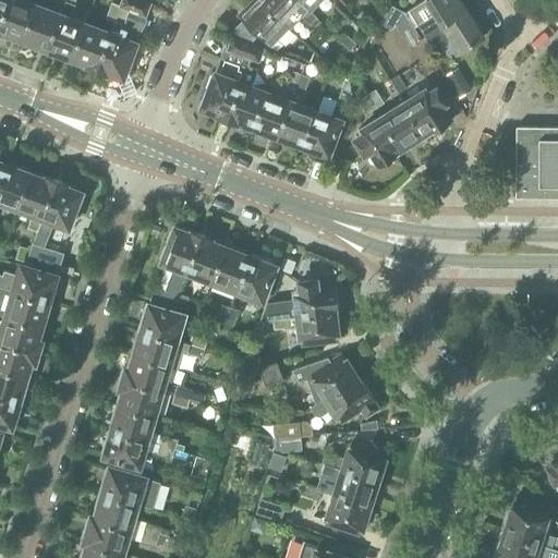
[(0,0),(0,27),(10,0),(0,0)]
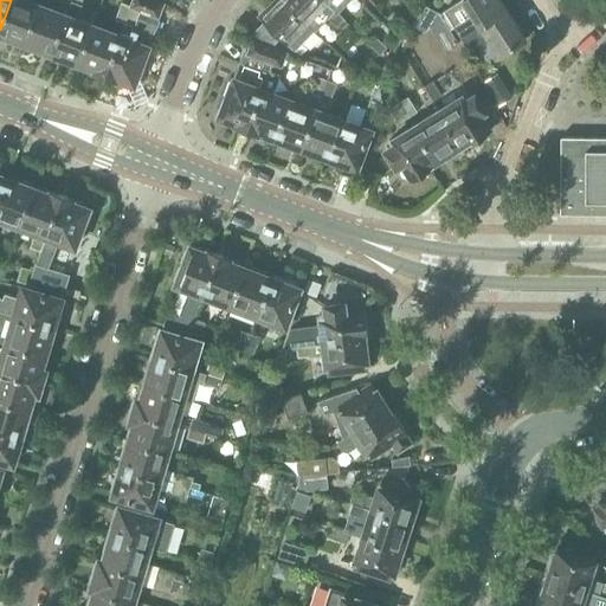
[(27,44),(42,6),(26,0),(11,0),(0,30),(0,33),(26,43),(27,44)]
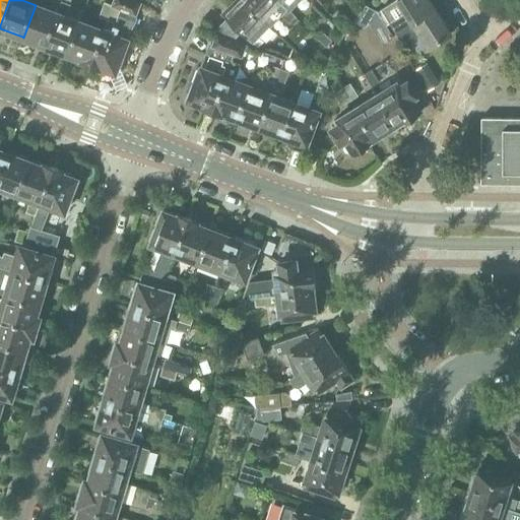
[(105,28),(105,30),(91,67),(99,70),(99,69),(108,72),(109,70),(111,71),(111,70),(118,67),(130,31),(131,31),(137,18),(136,16),(142,2),(136,0),(113,0),(112,4),(114,5),(109,20),(105,28)]
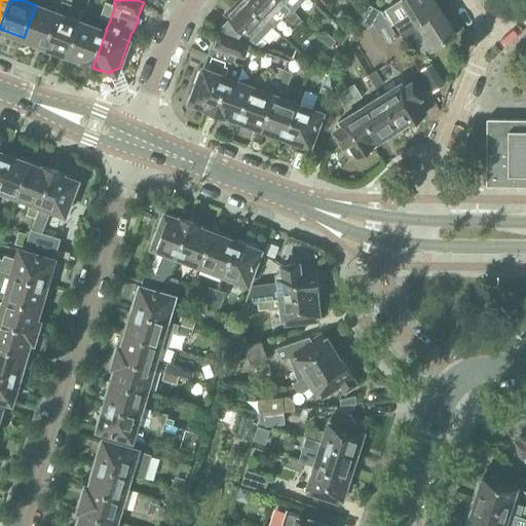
[(273,27),(245,0),(235,0),(231,5),(233,7),(227,14),(230,17),(218,31),(238,39),(246,32),(257,43),(258,42),(265,35),(273,27)]
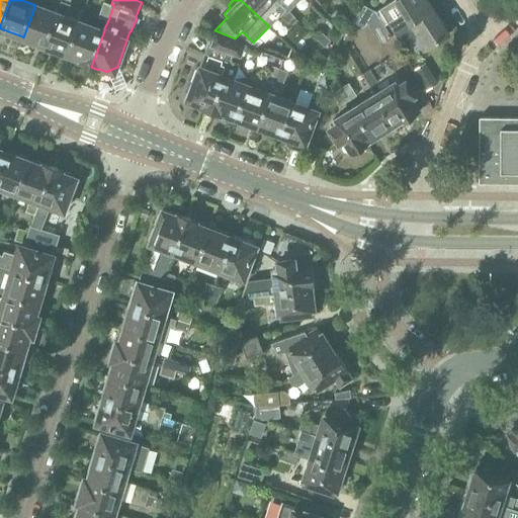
[(283,6),(278,1),(277,0),(241,0),(269,26),(270,27),(280,16),(286,23),(293,16),(286,9),(283,6)]
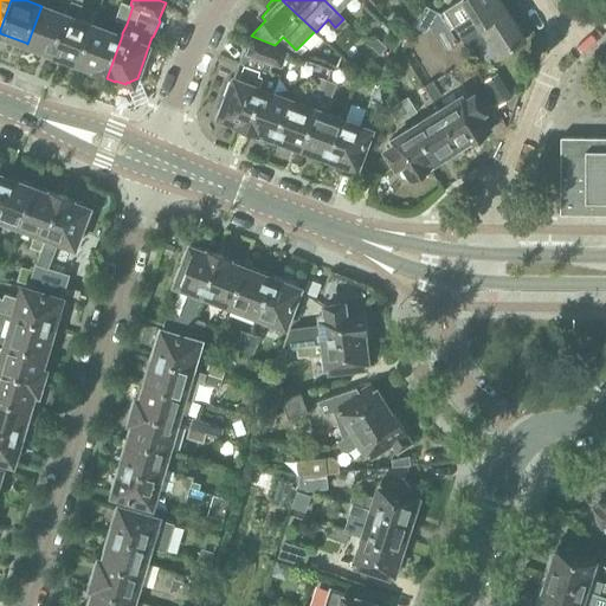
[(346,0),(324,0),(326,1),(331,7),(335,11),(346,0)]
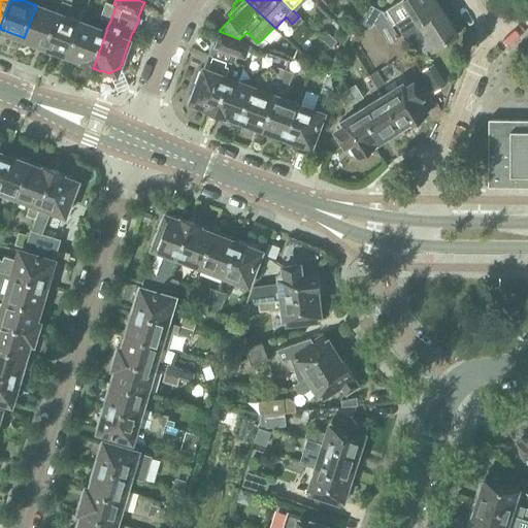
[(401,34),(410,28),(420,23),(442,8),(436,0),(401,0),(387,10),(401,34)]
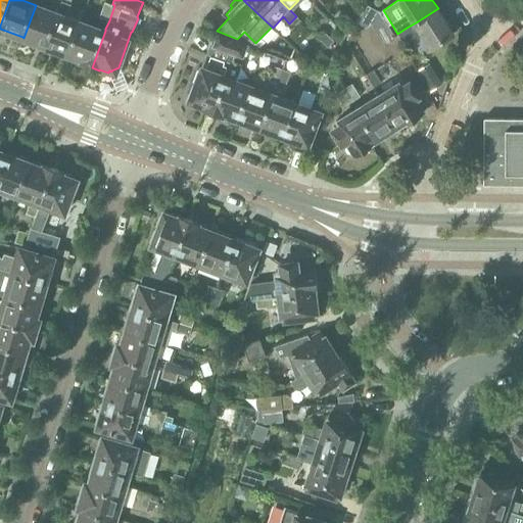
[(46,46),(69,54),(82,22),(66,16),(70,4),(69,4),(62,1),(58,13),(46,46)]
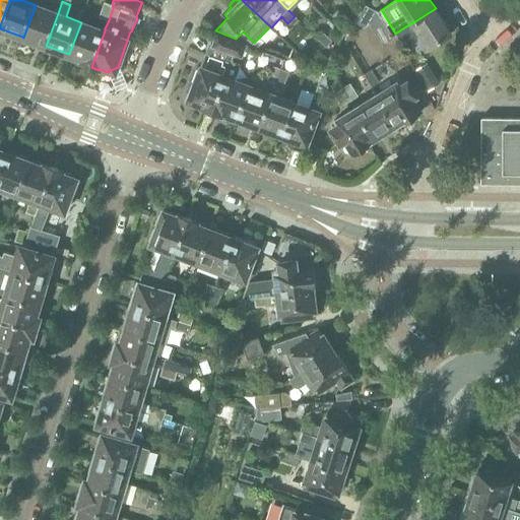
[(105,2),(99,16),(109,20),(114,5),(112,4),(105,2)]
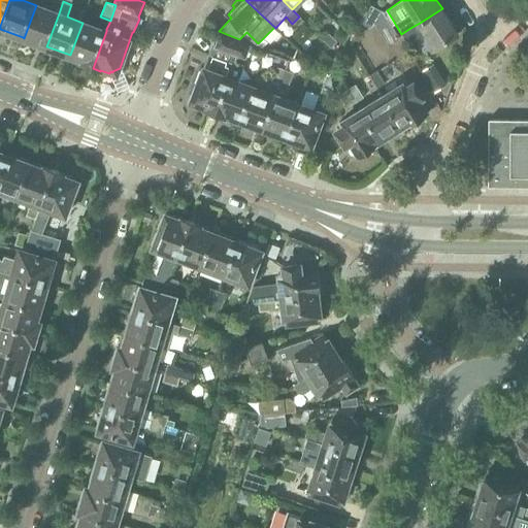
[(46,46),(59,13),(58,13),(36,5),(24,38),(46,46)]
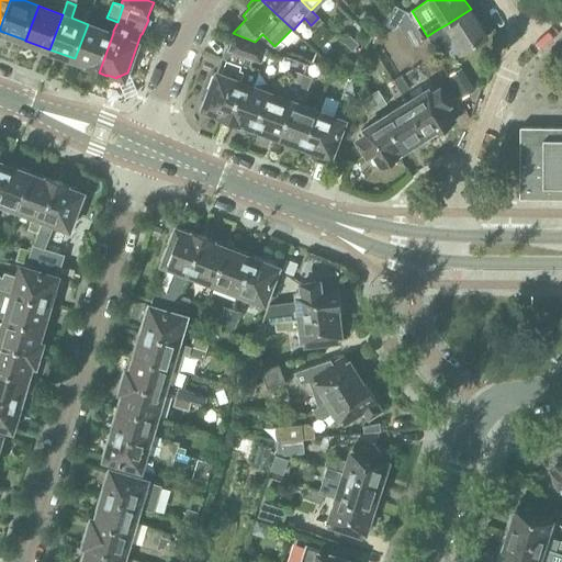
[(400,27),(412,19),(408,13),(396,6),(382,26),(392,32),(400,27)]
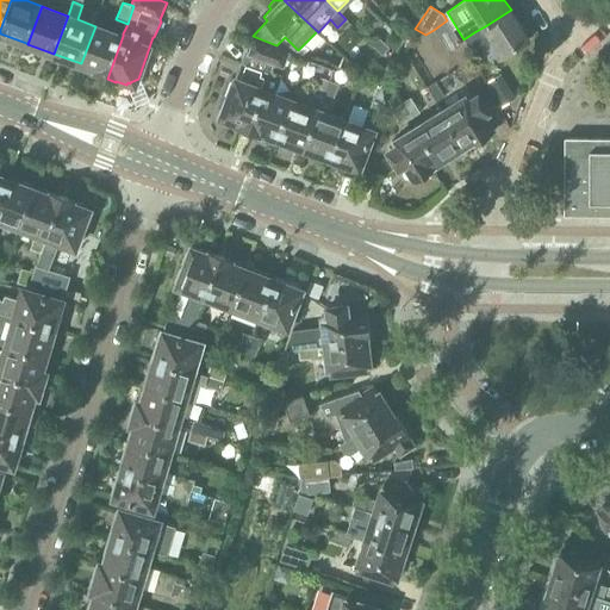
[(474,32),(464,39),(473,53),(493,39),(504,55),(529,38),(511,10),(485,26),(474,32)]
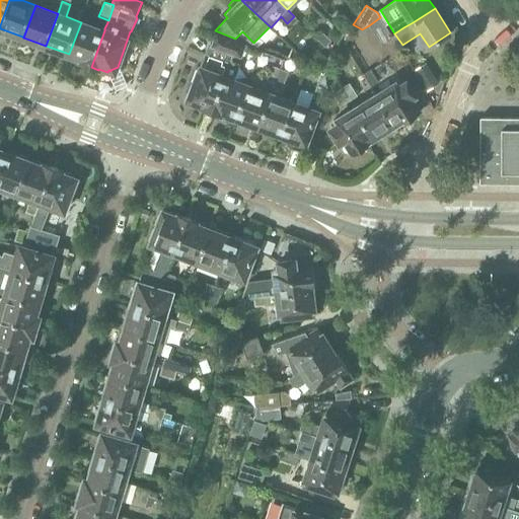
[(380,17),(369,25),(382,45),(393,38),(380,17)]
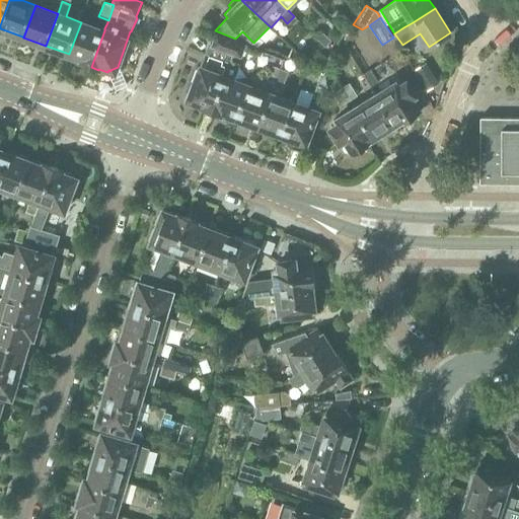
[(81,22),(69,54),(82,59),(80,63),(91,67),(104,30),(81,22)]
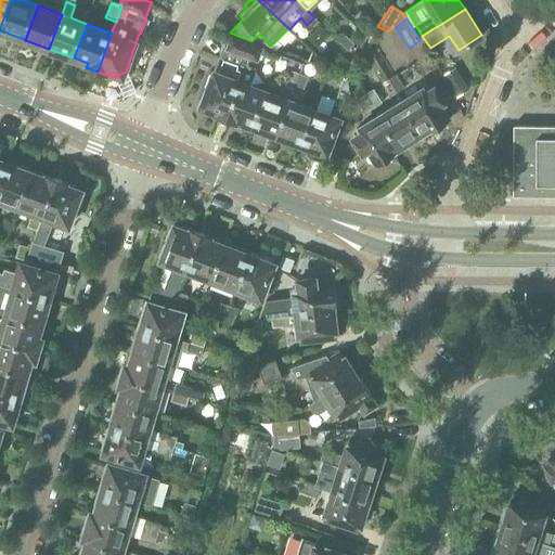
[(348,51),(355,43),(345,35),(338,41),(348,51)]
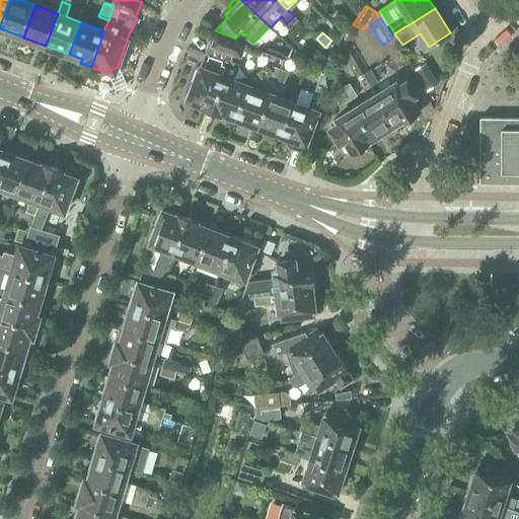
[(192,83),(188,93),(191,94),(190,96),(191,96),(193,101),(195,102),(194,104),(203,107),(202,108),(211,113),(230,62),(230,63),(234,54),(241,57),(245,46),(216,34),(212,46),(210,45),(201,68),(200,71),(197,70),(193,82),(192,81),(191,83),(192,83)]
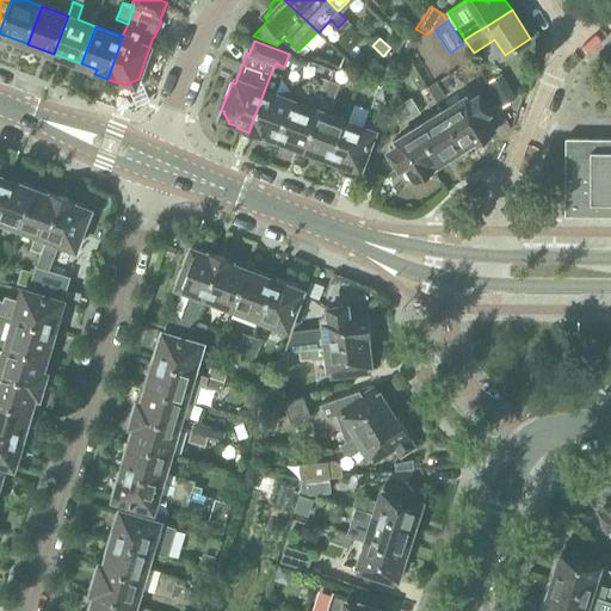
[(378,61),(365,75),(371,78),(382,84),(389,72),(378,61)]
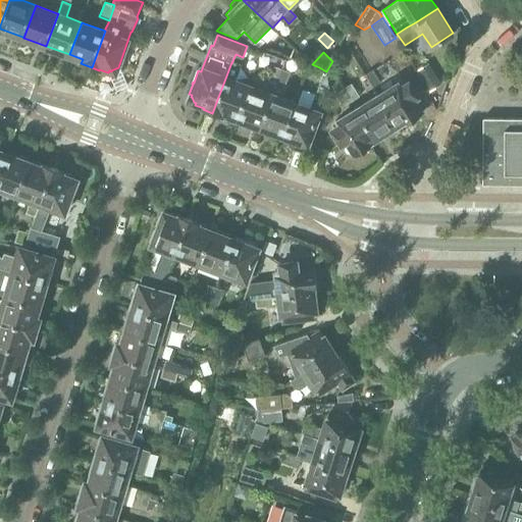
[(231,62),(212,113),(221,116),(222,113),(223,113),(225,116),(231,119),(235,117),(237,118),(250,85),(236,80),(240,66),(231,63),(231,62)]
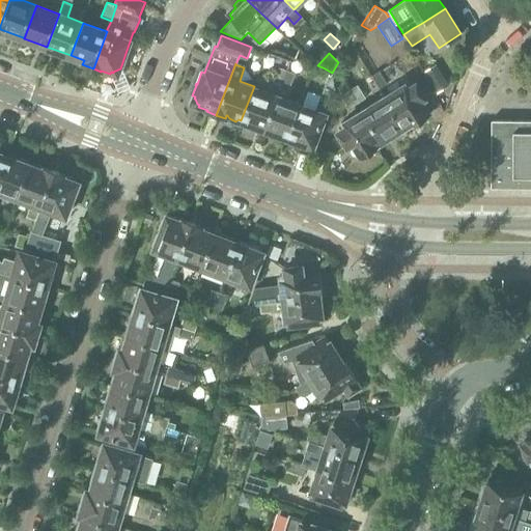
[(278,67),(274,80),(282,83),(287,70),(278,67)]
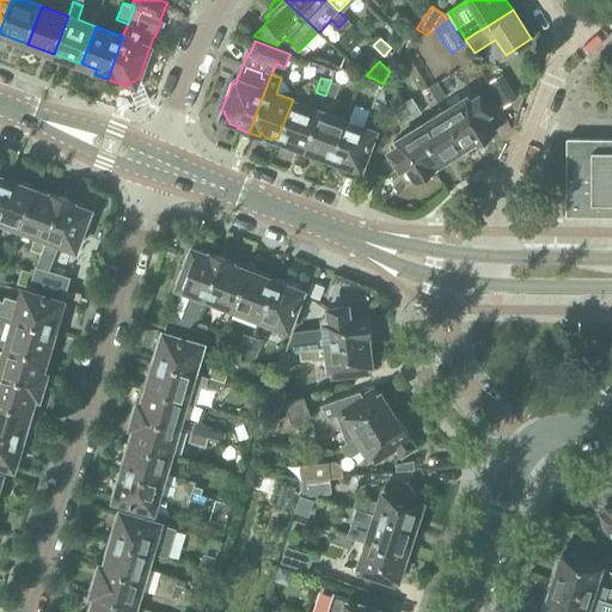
[(319,110),(305,150),(317,153),(318,157),(326,160),(330,158),(332,159),(347,121),(331,115),(337,101),(335,99),(341,84),(331,80),(325,96),(319,110)]
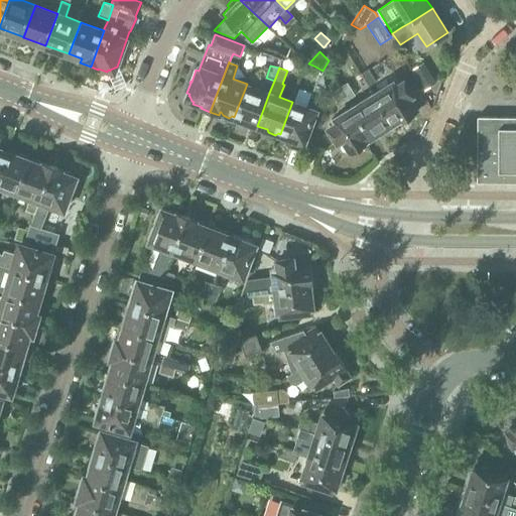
[(364,72),(361,74),(369,87),(377,82),(370,69),(364,72)]
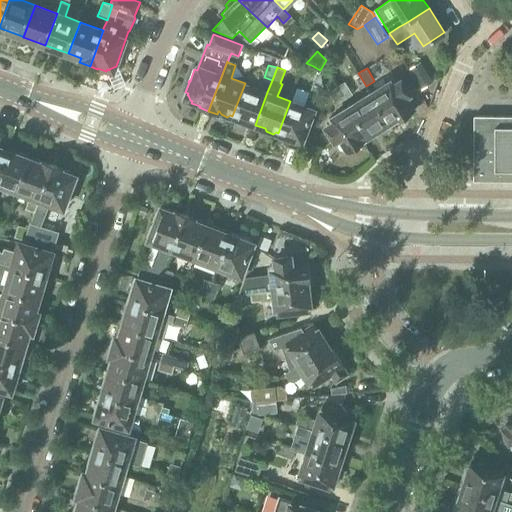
[(422,88),(432,82),(425,71),(415,77),(422,88)]
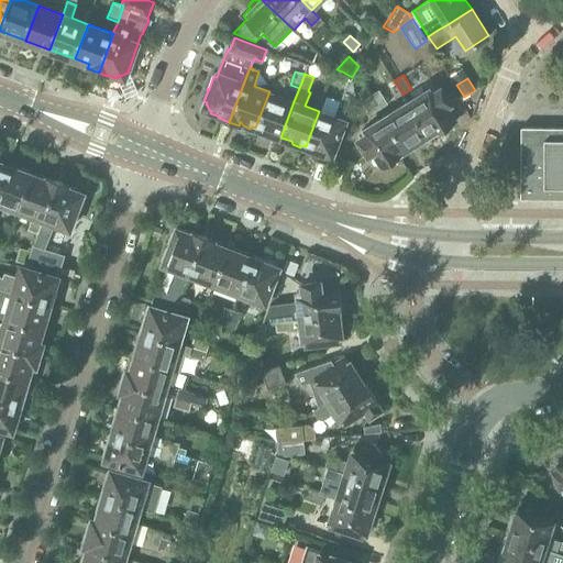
[(269,91),(255,128),(258,129),(260,132),(266,134),(269,133),(280,138),(294,101),(299,88),(290,85),(284,97),(269,91)]
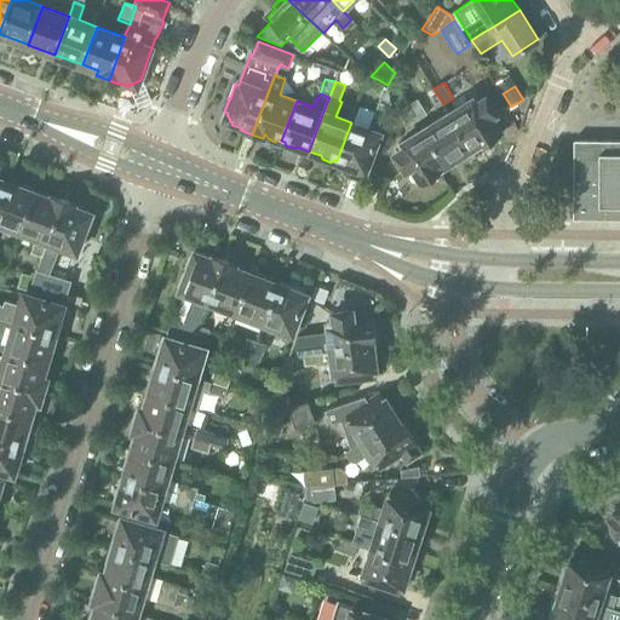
[(476,98),(449,114),(471,149),(480,144),(482,148),(500,137),(488,119),(495,115),(484,98),(478,102),(476,98)]
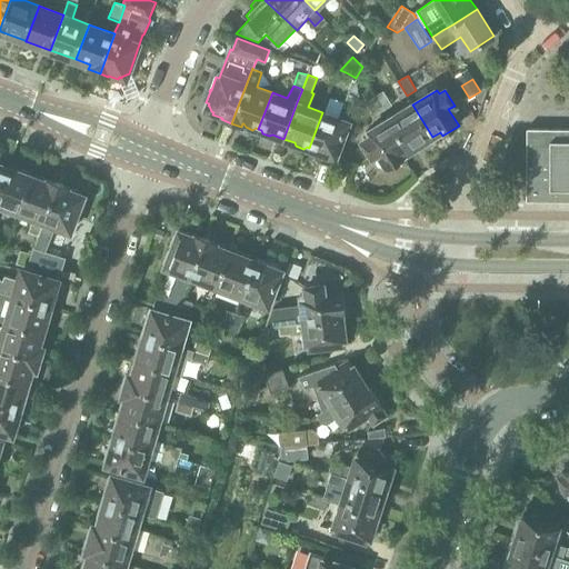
[(343,106),(352,109),(353,110),(359,95),(349,91),(343,106)]
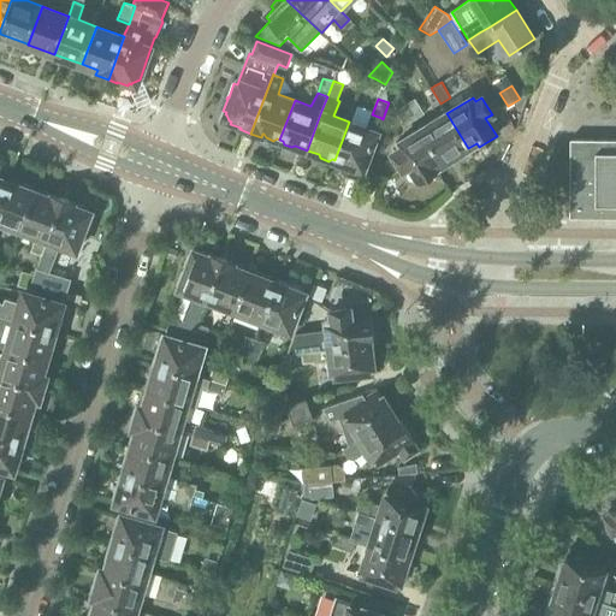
[(415,99),(407,104),(415,119),(424,113),(415,99)]
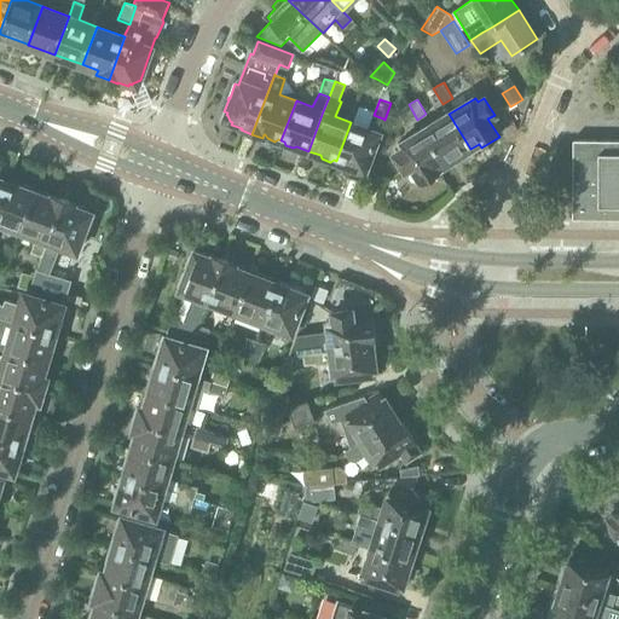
[(409,104),(399,110),(409,125),(417,120),(409,104)]
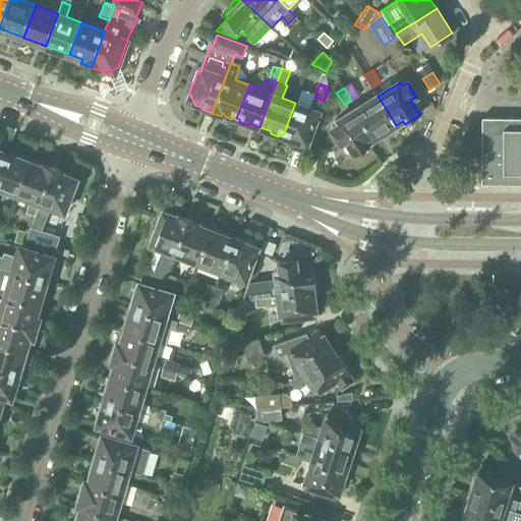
[(378,96),(357,109),(375,138),(384,132),(388,133),(394,130),(395,126),(396,125),(378,96)]
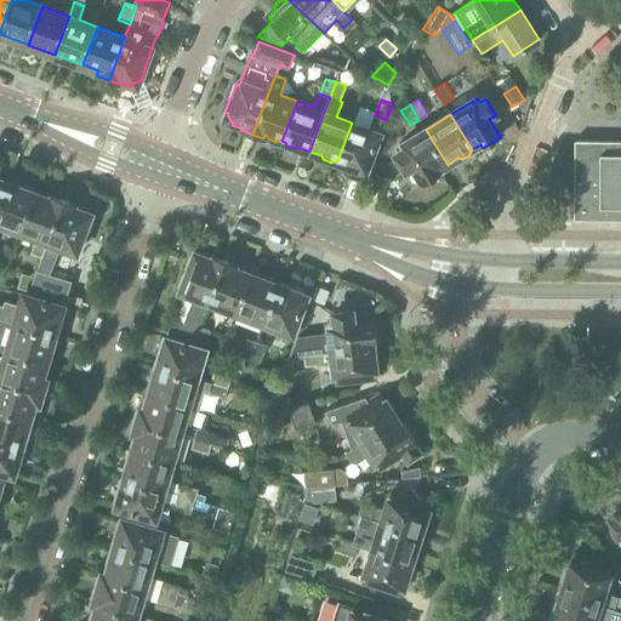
[(352,123),(337,161),(340,163),(342,166),(349,170),(353,167),(365,172),(381,134),(352,123)]
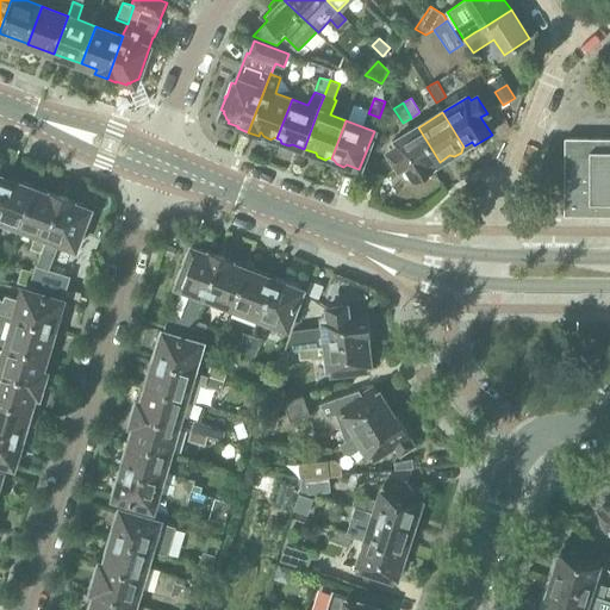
[(396,148),(390,151),(399,168),(405,165),(416,181),(434,170),(431,167),(440,162),(418,128),(392,143),(396,148)]
